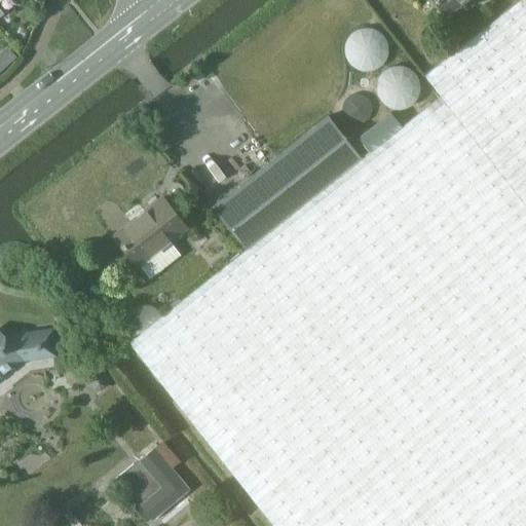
[(525,0),(519,0),(423,75),(440,96),(525,204),(525,0)]
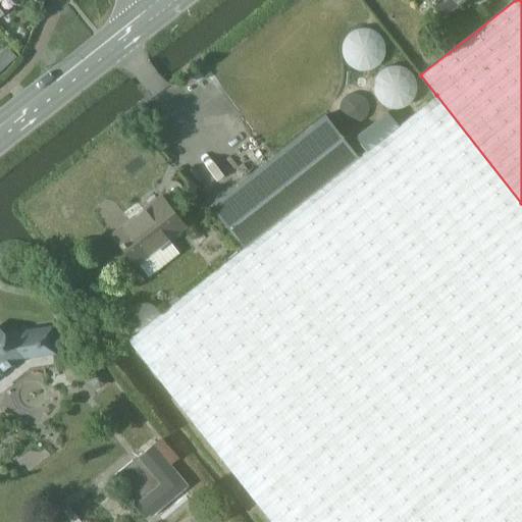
[(431,0),(441,13),(458,0),(478,0),(479,1),(480,0),(431,0)]
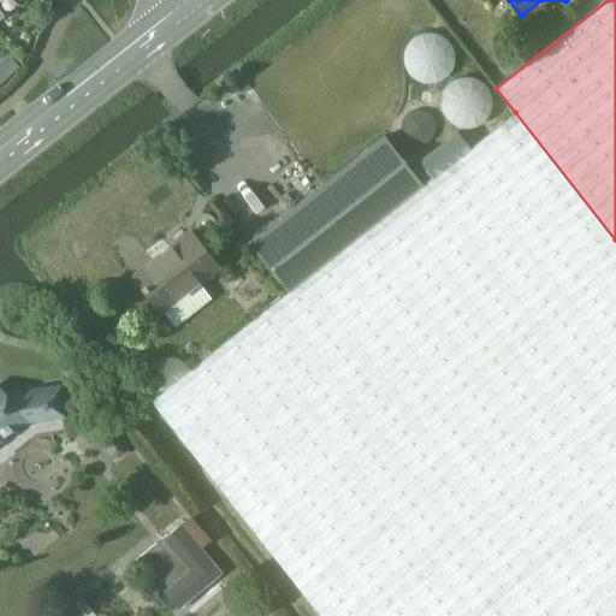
[(286,292),(149,400),(319,615),(615,615),(615,240),(515,112),(469,148),(457,132),(419,163),(432,178),(422,185),(286,292)]
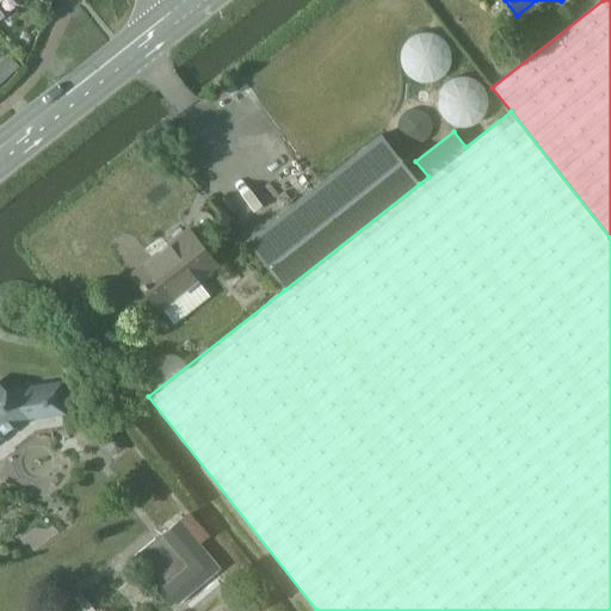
[(381,135),(246,240),(284,290),(419,184),(381,135)]
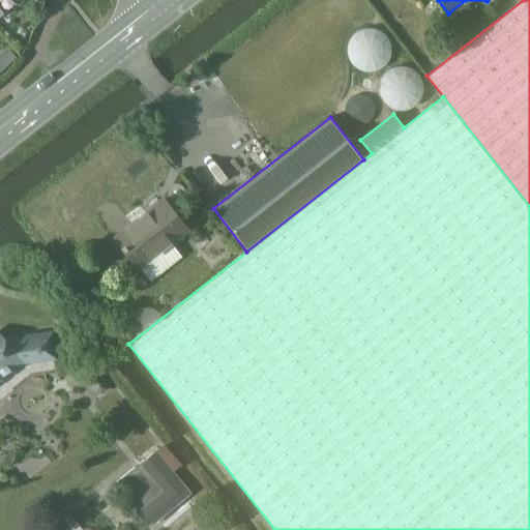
[(170,207),(165,211),(157,203),(114,237),(137,267),(186,229),(170,207)]
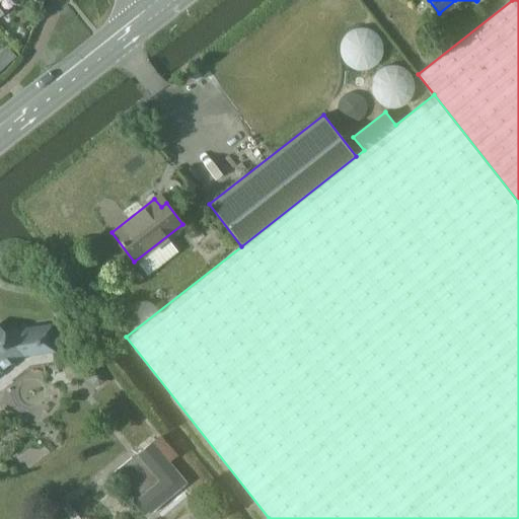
[(0,331),(0,369),(18,355),(53,350),(49,325),(1,332),(0,331)]
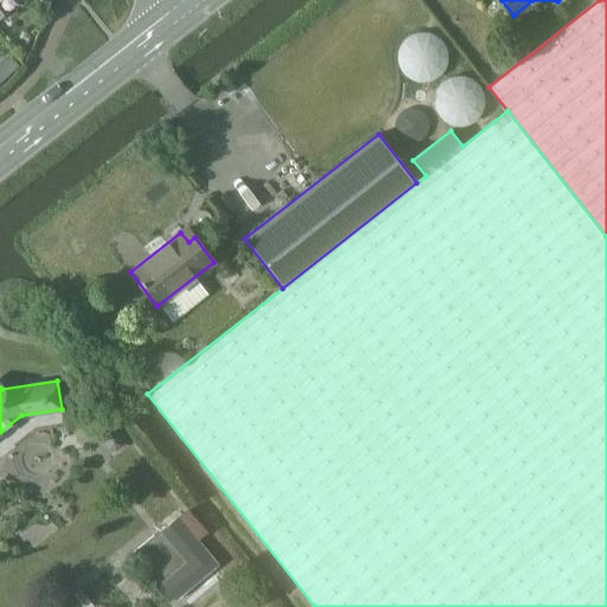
[(106,442),(106,443),(106,445),(106,446),(106,447),(107,448),(107,449),(108,449),(108,451),(109,451),(110,452),(112,452),(113,452),(113,453),(114,453),(115,453),(116,453),(117,452),(119,452),(120,452),(120,451),(121,451),(121,449),(122,449),(122,448),(123,448),(123,447),(123,446),(123,445),(125,443),(125,442),(123,441),(123,440),(123,439),(122,438),(121,436),(120,435),(119,434),(117,434),(116,434),(115,434),(114,434),(113,434),(112,434),(110,434),(110,435),(109,435),(108,436),(107,438),(107,439),(106,439),(106,440),(106,441),(106,442)]
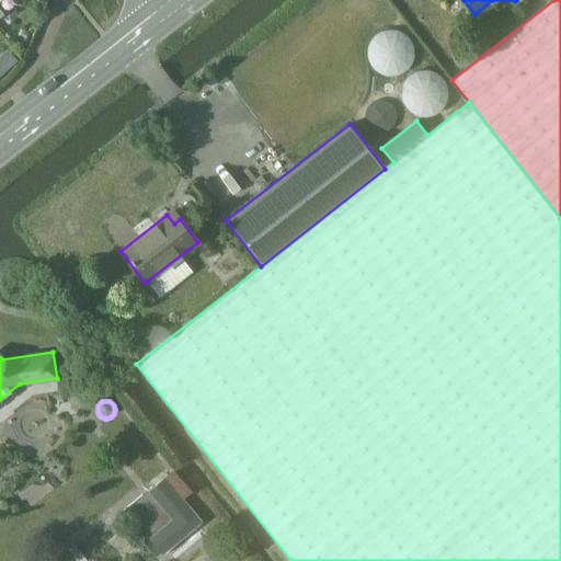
[(199,522),(181,500),(174,492),(184,484),(173,470),(152,488),(179,519),(152,541),(162,553),(199,522)]
